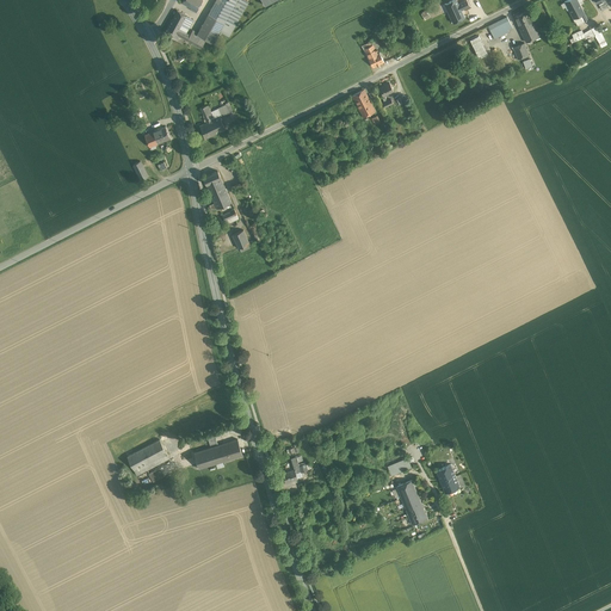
[(203,0),(202,0),(183,0),(181,1),(192,7),(191,8),(196,12),(203,0)]
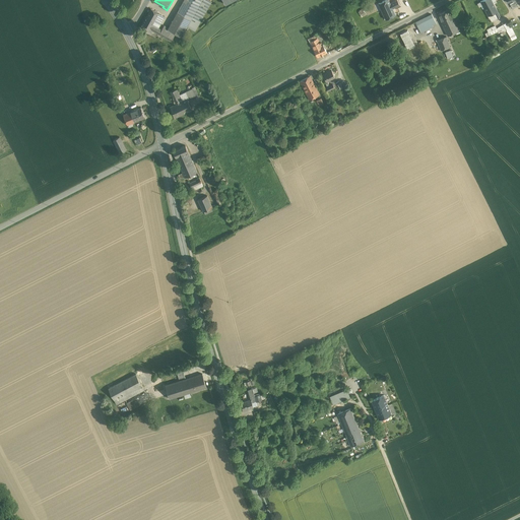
[(199,6),(188,0),(184,0),(178,11),(191,19),(199,6)]
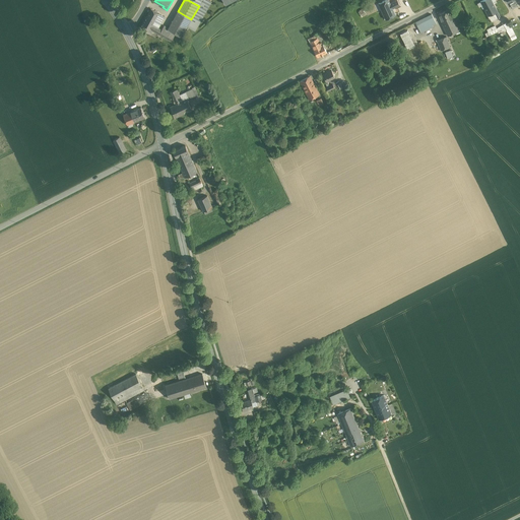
[(211,1),(208,0),(201,0),(199,6),(191,19),(187,26),(195,30),(211,1)]
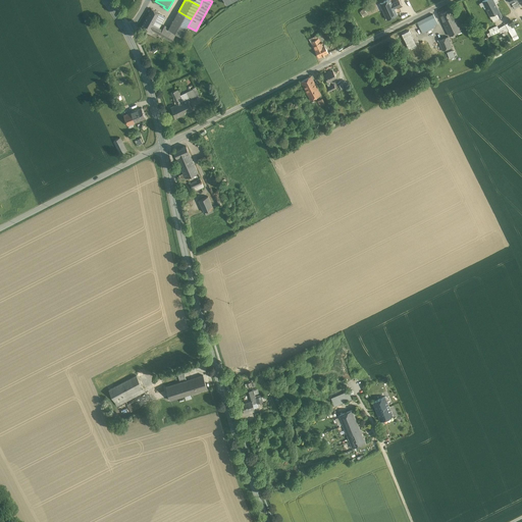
[(389,0),(387,0),(380,4),(383,12),(394,8),(401,5),(399,1),(392,4),(389,0)]
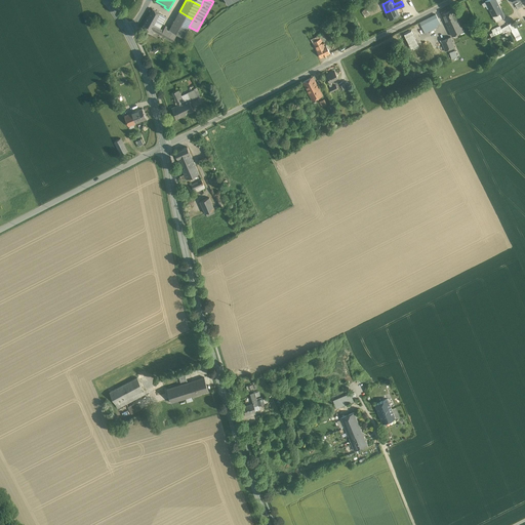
[(495,0),(488,0),(485,2),(487,5),(486,6),(487,9),(488,8),(493,16),(498,13),(502,11),(495,0)]
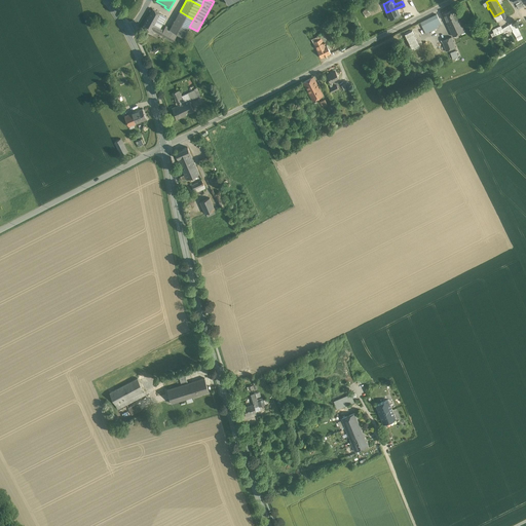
[(161,13),(152,8),(148,16),(156,22),(161,13)]
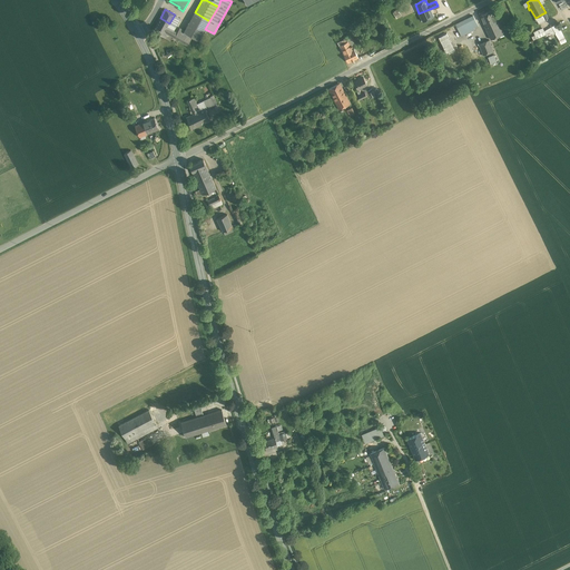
[(430,9),(419,13),(423,21),(433,17),(430,9)]
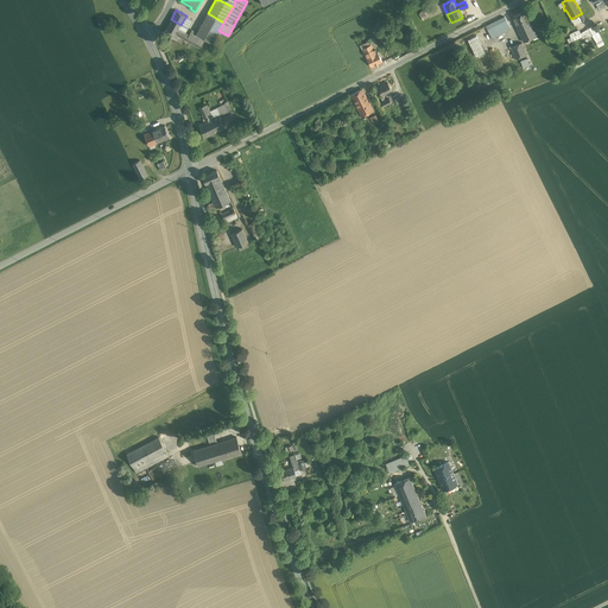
[(525,11),(512,17),(518,30),(531,24),(525,11)]
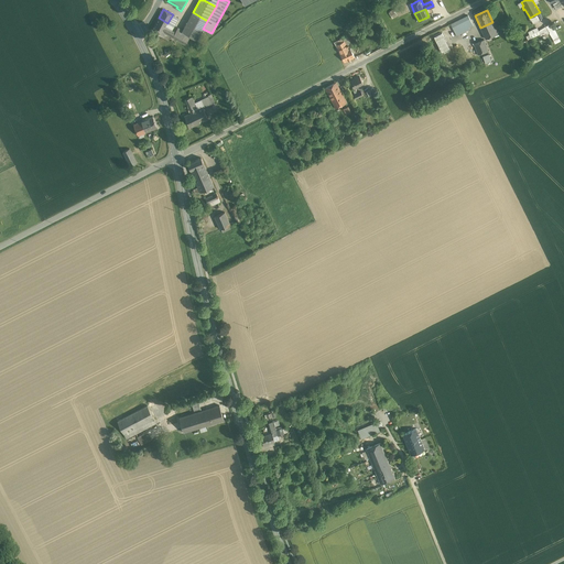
[(183,30),(182,32),(191,36),(196,40),(203,29),(207,21),(193,12),(183,30)]
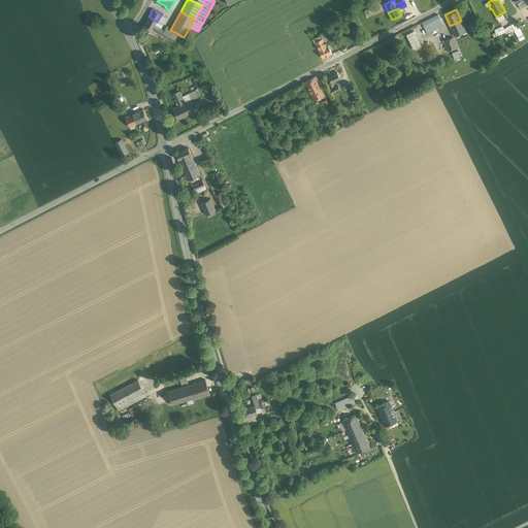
[(504,19),(501,13),(496,17),(498,22),(504,19)]
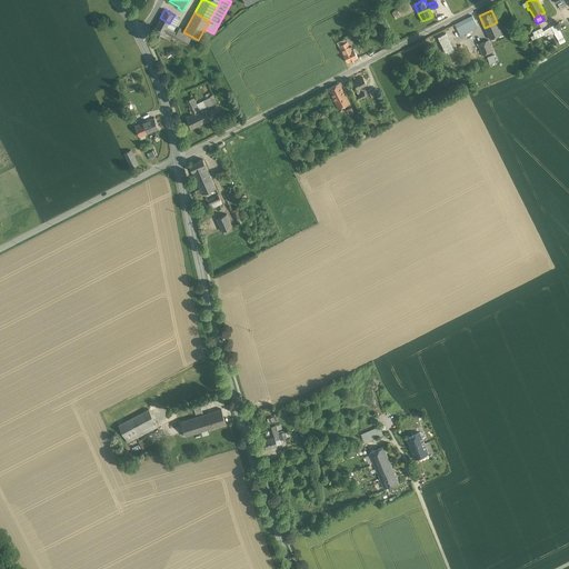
[(472,16),(455,25),(460,37),(471,31),(470,29),(477,26),(472,16)]
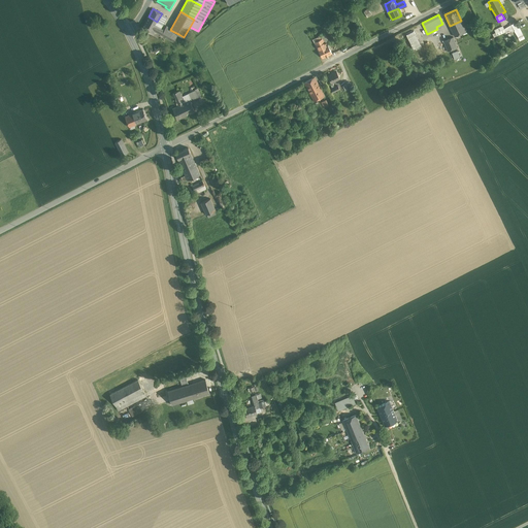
[(157,22),(149,17),(142,28),(151,33),(154,34),(156,31),(153,30),(156,25),(157,22)]
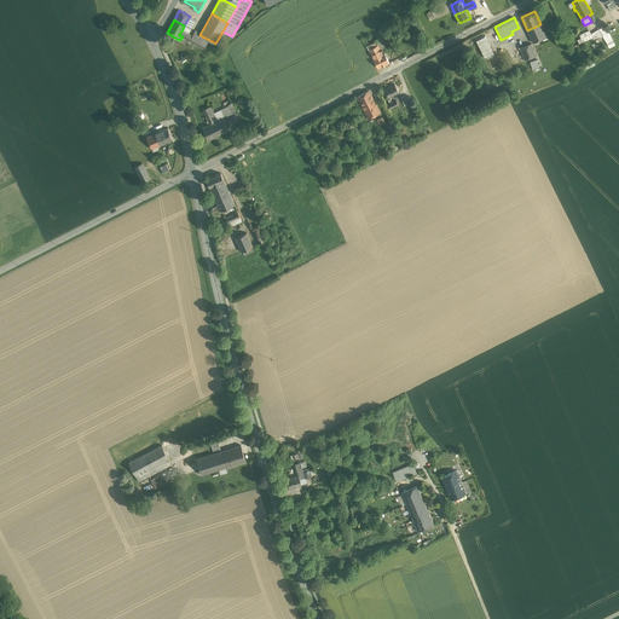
[(541,24),(527,30),(533,42),(547,38),(541,24)]
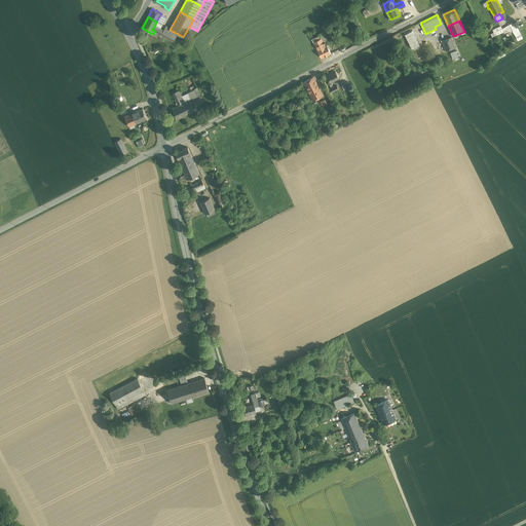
[(163,30),(155,25),(152,30),(155,31),(161,34),(163,30)]
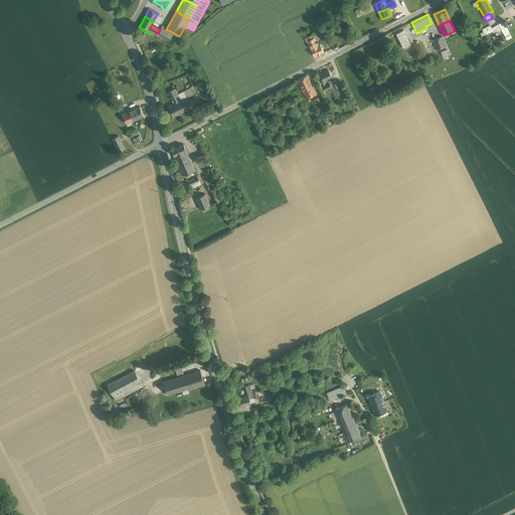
[(167,27),(163,25),(160,29),(158,33),(158,34),(169,41),(174,33),(166,29),(167,27)]
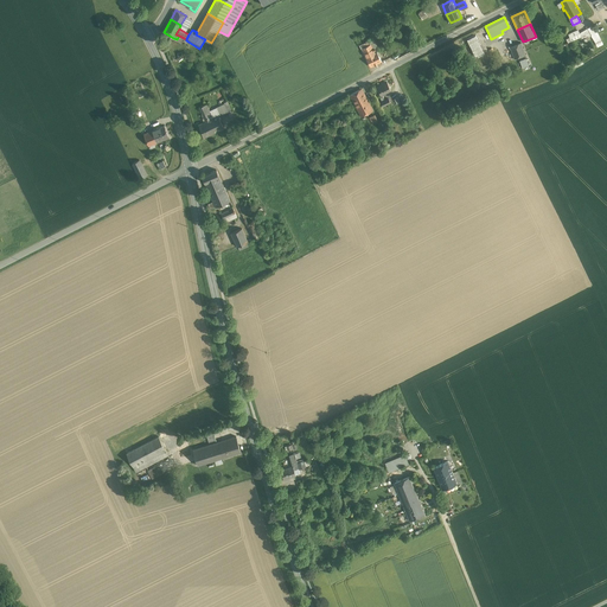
[(577,30),(570,33),(574,40),(581,37),(577,30)]
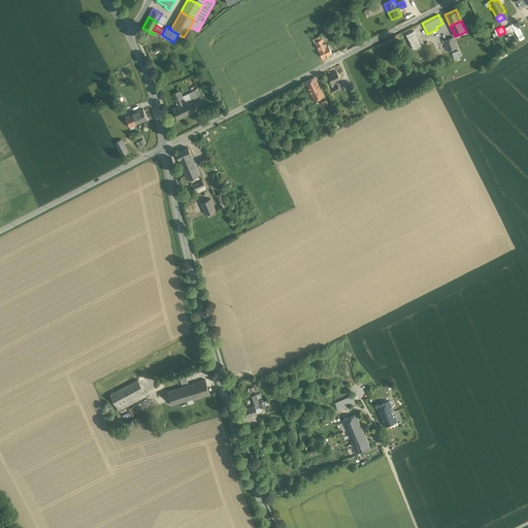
[(421,45),(414,30),(405,34),(413,48),(421,45)]
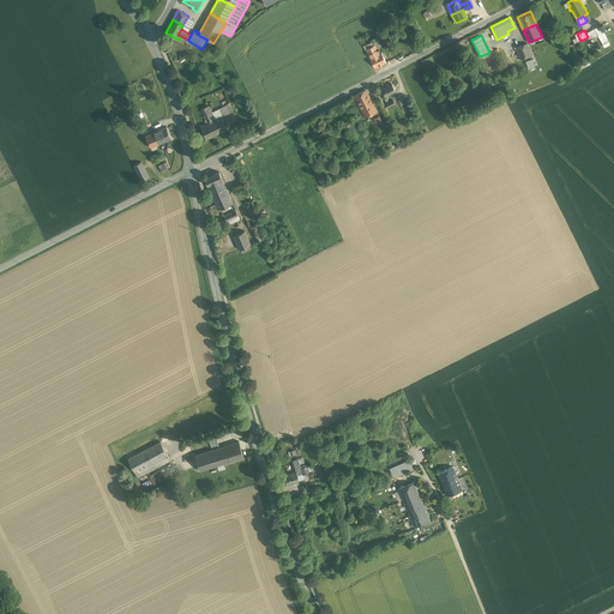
[(380,53),(373,41),(368,43),(369,47),(366,49),(375,67),(386,61),(381,53),(380,53)]
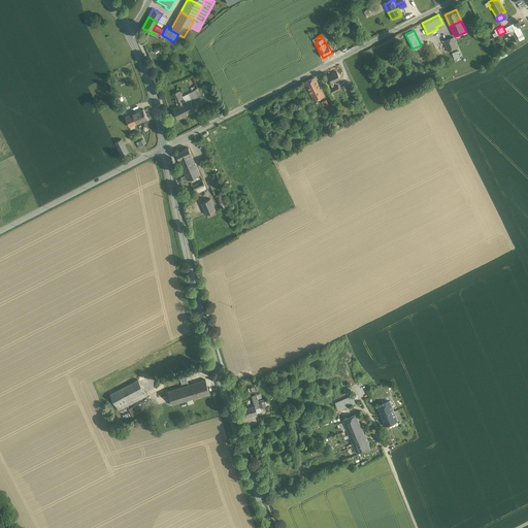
[(453,36),(443,40),(448,52),(457,47),(453,36)]
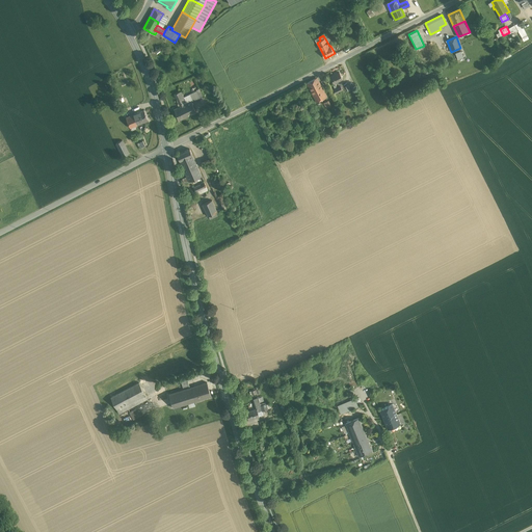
[(339,72),(330,77),(334,84),(343,79),(339,72)]
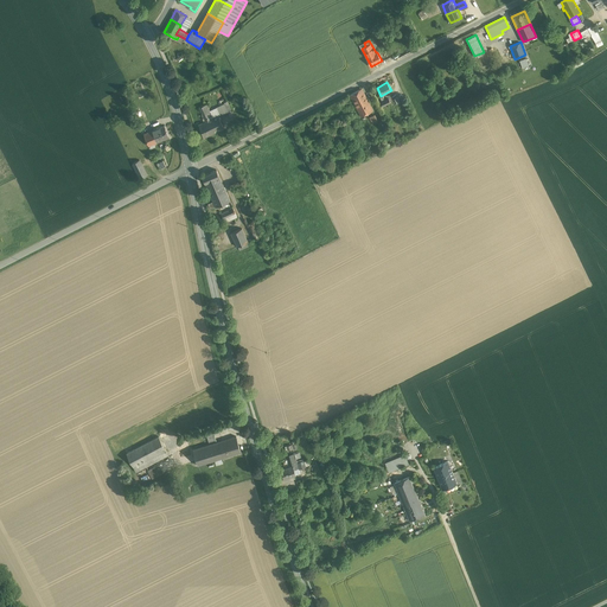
[(362,89),(350,95),(356,107),(359,104),(358,102),(366,97),(362,89)]
